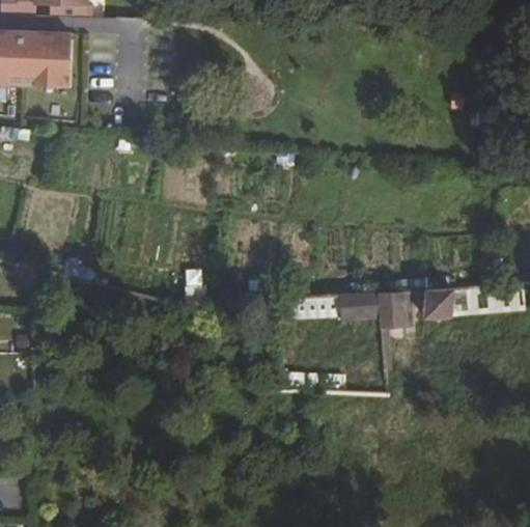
[(0,0),(0,12),(91,16),(91,1),(90,0),(0,0)]
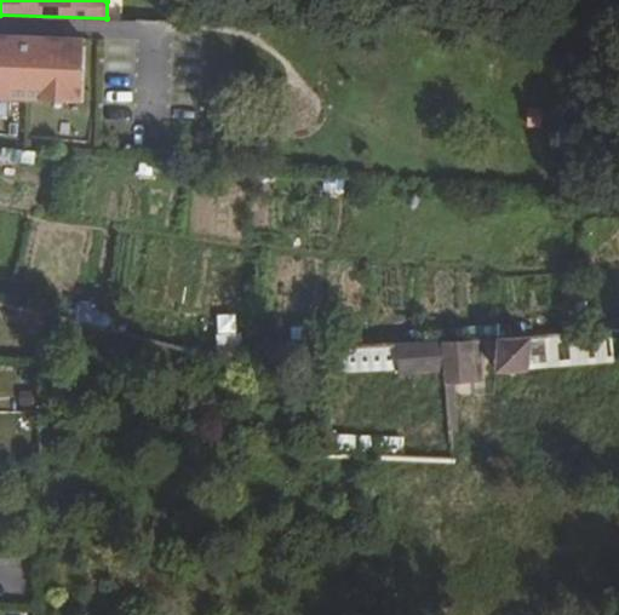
[(0,97),(10,98),(17,91),(38,92),(45,101),(82,103),(87,39),(0,32),(0,97)]
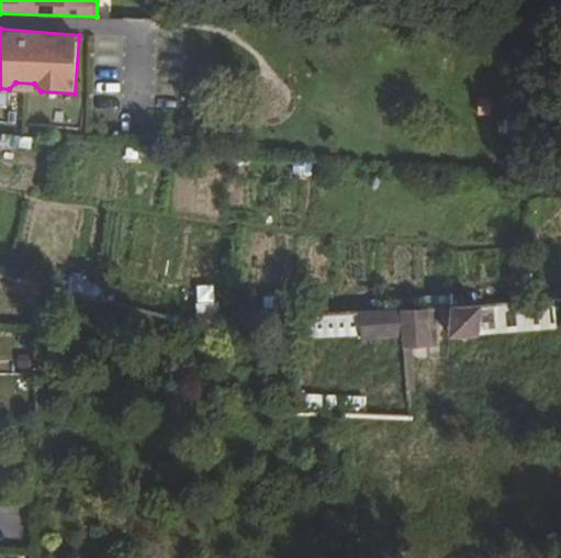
[(477,105),(498,107),(498,73),(477,71),(477,105)]
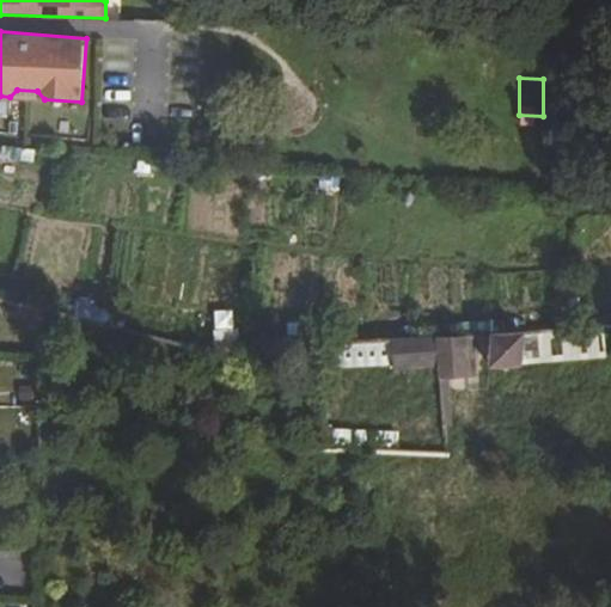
[(542,140),(543,116),(519,115),(519,140),(542,140)]
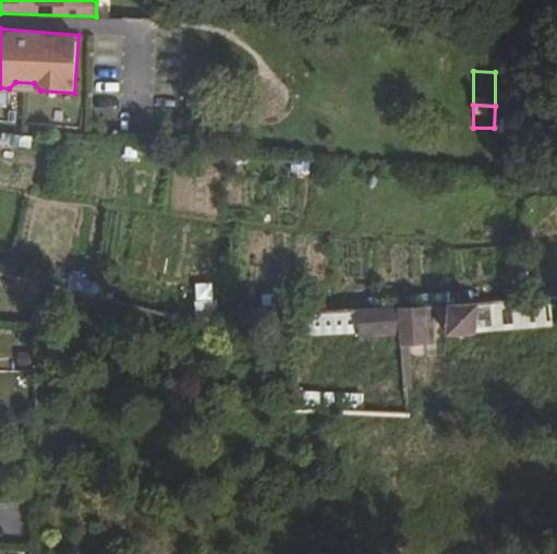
[(70,278),(67,288),(98,297),(100,286),(70,278)]
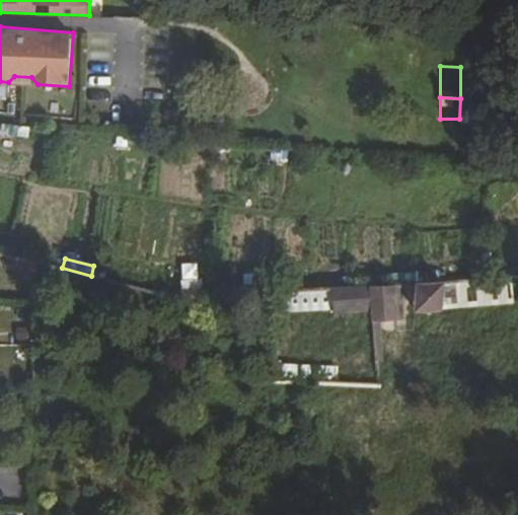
[(443,280),(418,282),(418,312),(444,312),(443,280)]
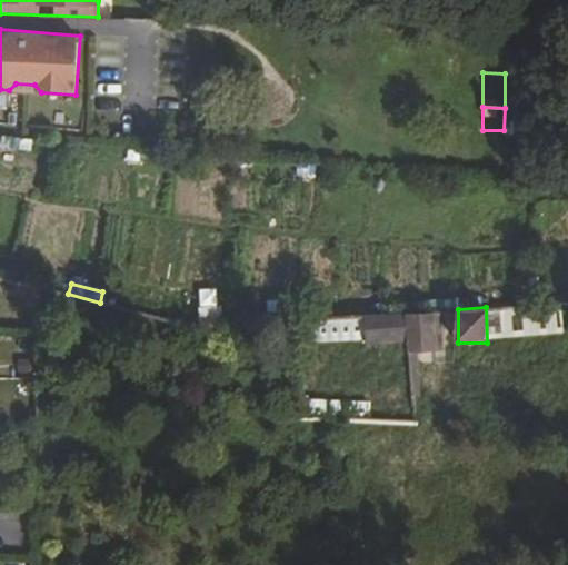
[(434,349),(431,311),(365,316),(366,343),(408,339),(409,352),(434,349)]
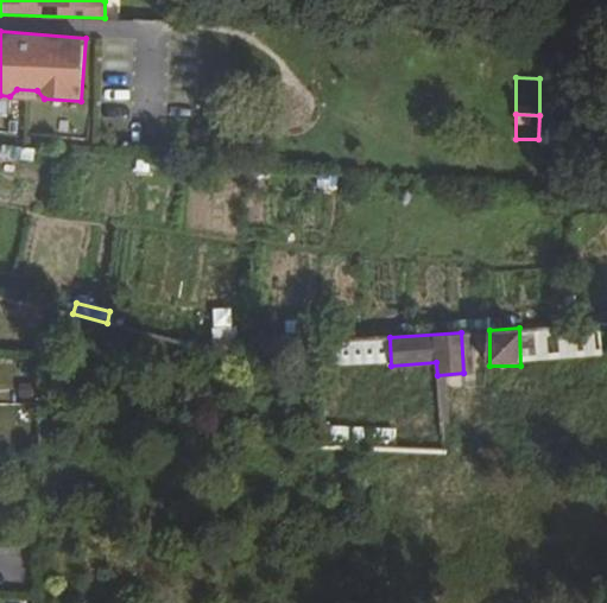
[(324,420),(324,437),(392,439),(393,423),(324,420)]
